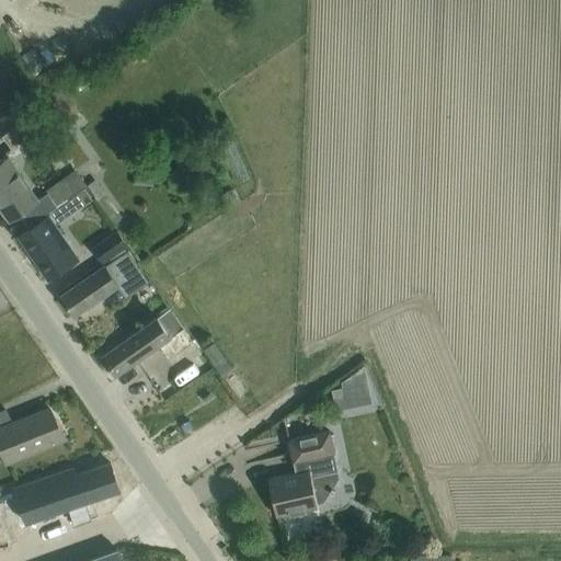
[(38,124),(32,114),(0,136),(8,146),(38,124)]
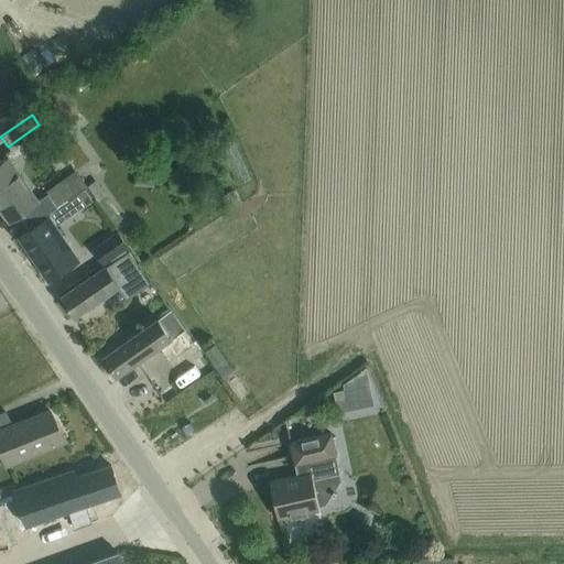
[(26,227),(55,207),(66,201),(83,188),(86,186),(75,170),(44,191),(46,194),(35,202),(6,159),(0,162),(0,208),(9,220),(18,215),(26,227)]
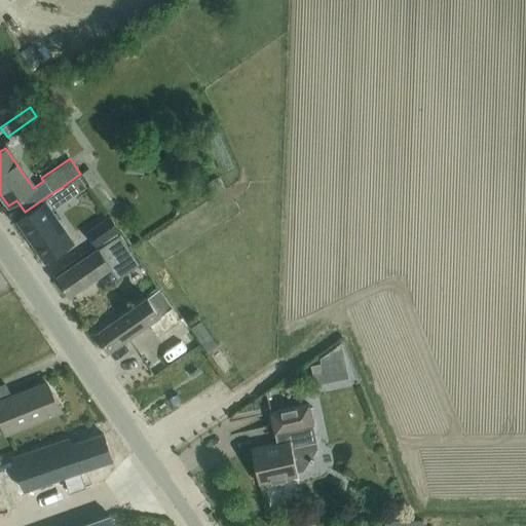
[(105,210),(113,204),(89,168),(81,175),(105,210)]
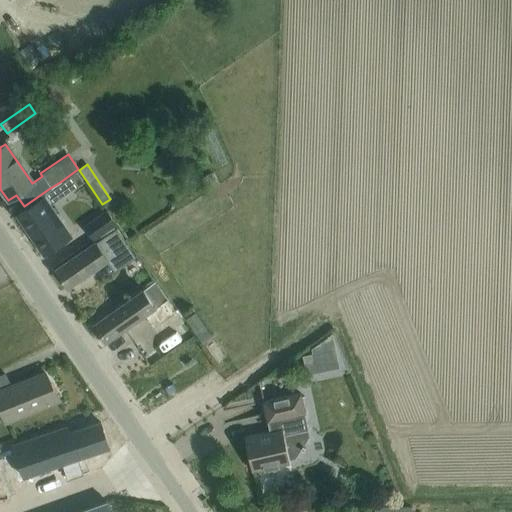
[(75,171),(60,182),(67,192),(82,182),(75,171)]
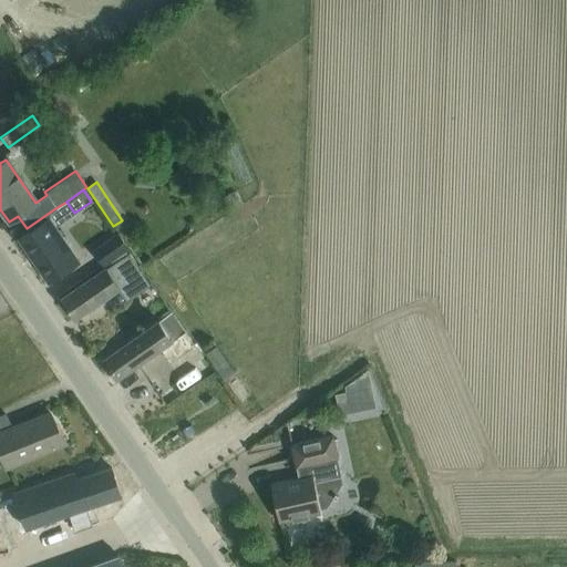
[(47,282),(72,266),(78,261),(49,217),(17,238),(47,282)]
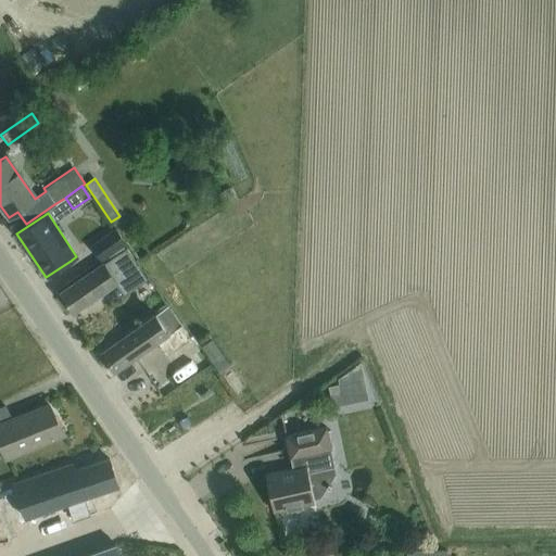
[(100,262),(126,243),(116,229),(89,248),(100,262)]
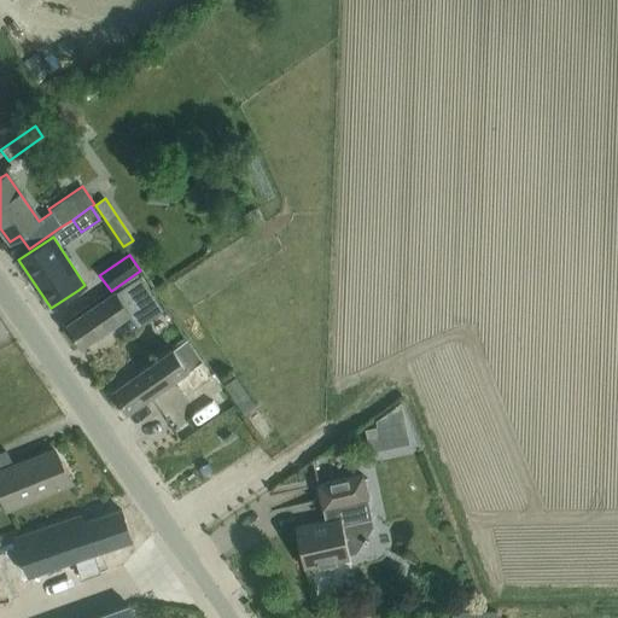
[(150,291),(139,275),(65,326),(80,347),(130,312),(127,305),(150,291)]
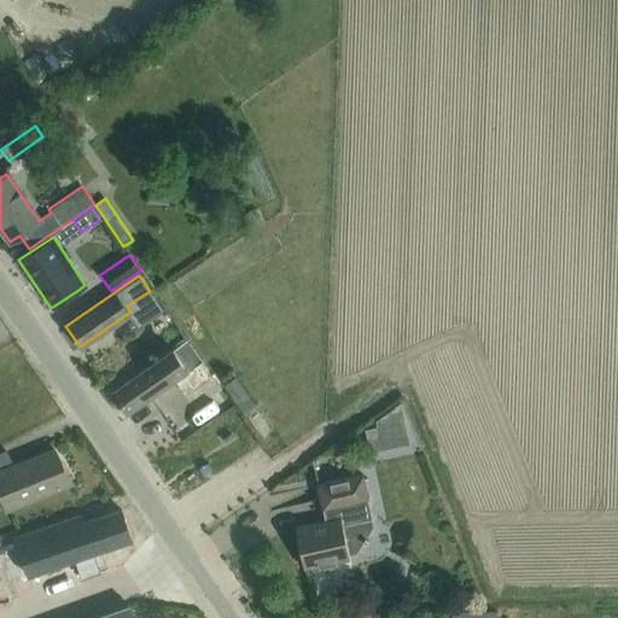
[(188,339),(130,378),(111,392),(126,413),(174,380),(184,394),(211,374),(202,359),(188,339)]
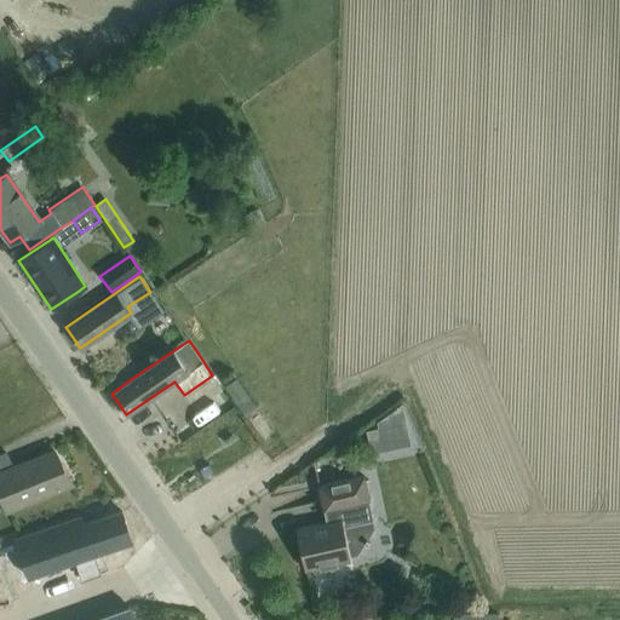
[(231,372),(219,380),(244,417),(256,408),(231,372)]
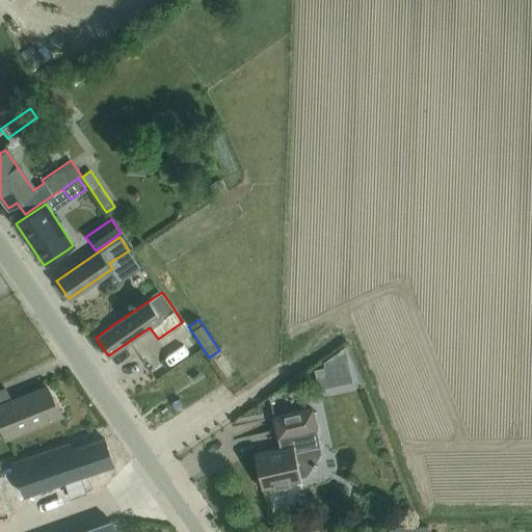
[(180,351),(171,356),(177,364),(185,358),(180,351)]
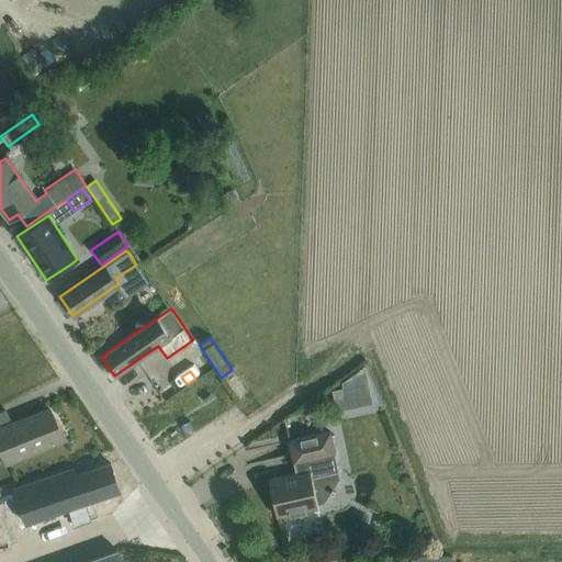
[(350,383),(345,386),(345,393),(351,396),(357,393),(357,385),(350,383)]
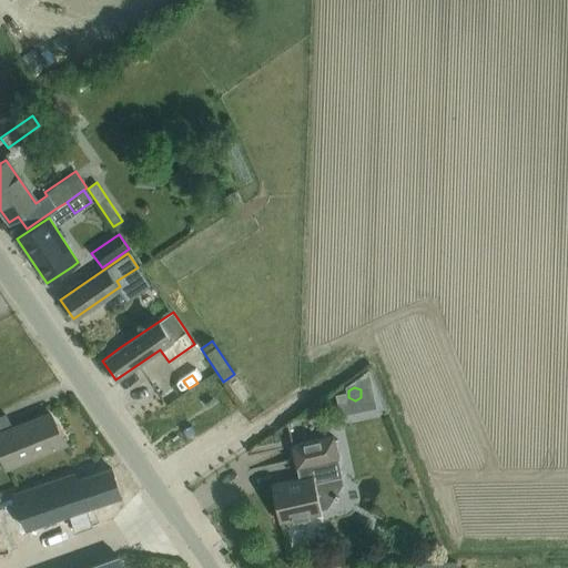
[(0,416),(0,455),(3,465),(63,443),(47,415),(9,432),(1,416),(0,416)]
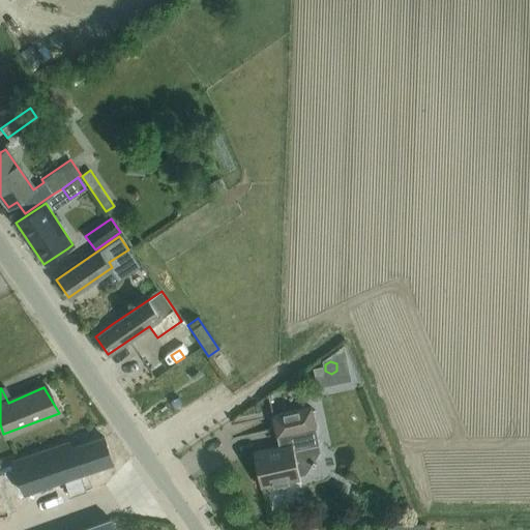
[(320,452),(318,444),(310,407),(291,410),(270,415),(277,446),(252,451),(259,487),(298,478),(298,476),(304,474),(320,452)]
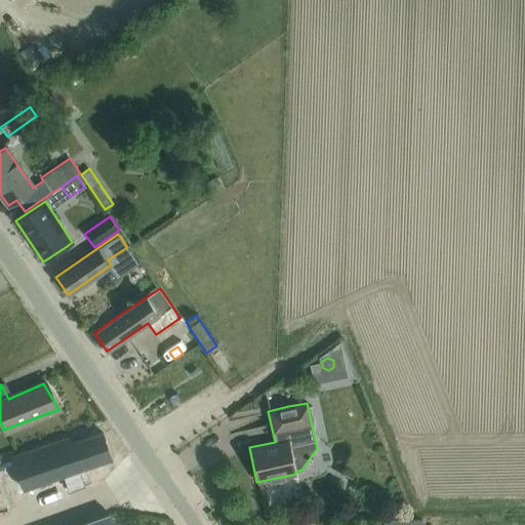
[(68,438),(47,444),(11,455),(26,499),(27,499),(24,490),(63,477),(68,493),(82,488),(76,471),(110,459),(101,433),(69,443),(68,438)]
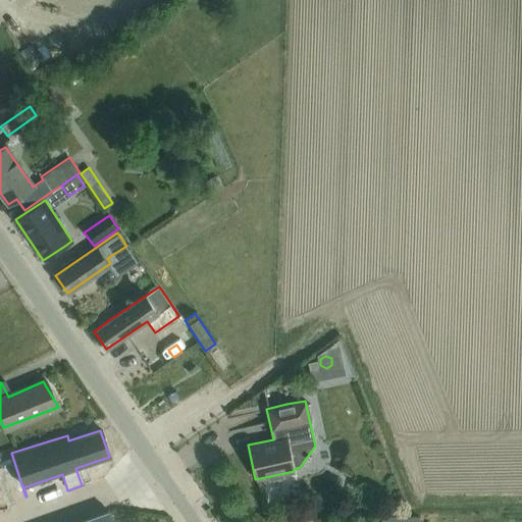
[(109,521),(106,512),(86,519),(75,521),(109,521)]
